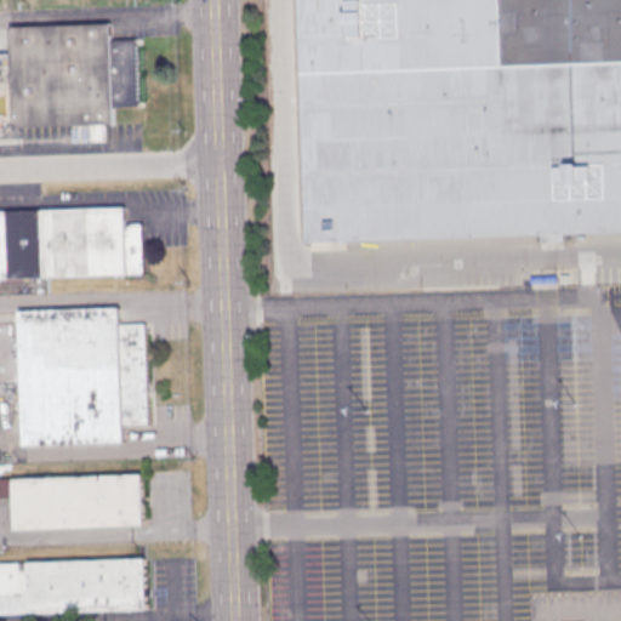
[(620,231),(563,233),(563,239),(541,240),(540,233),(308,240),(300,0),(620,0),(620,231)]
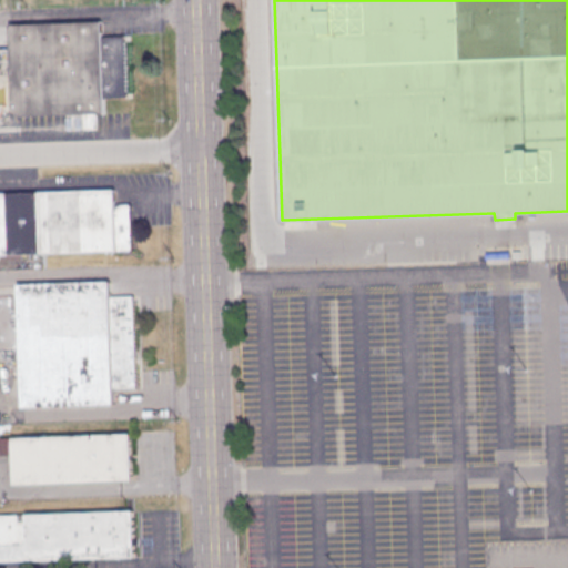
[(10,23),(101,20),(101,36),(124,36),(127,97),(104,97),(104,113),(12,117),(10,23)]
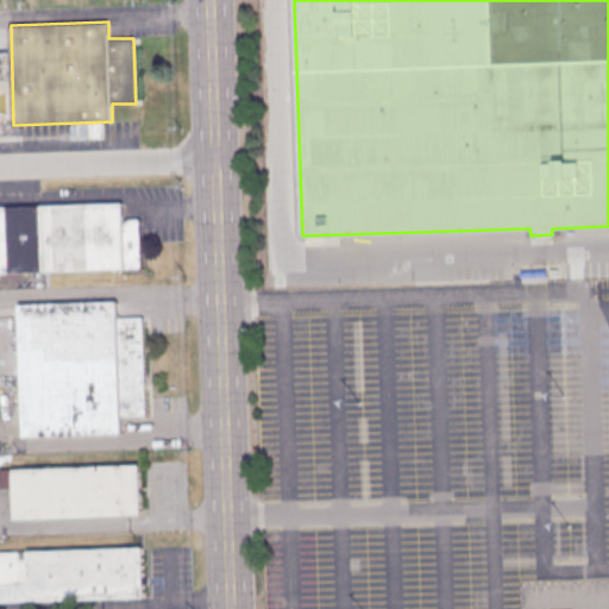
[(0,205),(123,202),(124,219),(139,219),(142,268),(0,271),(0,205)]
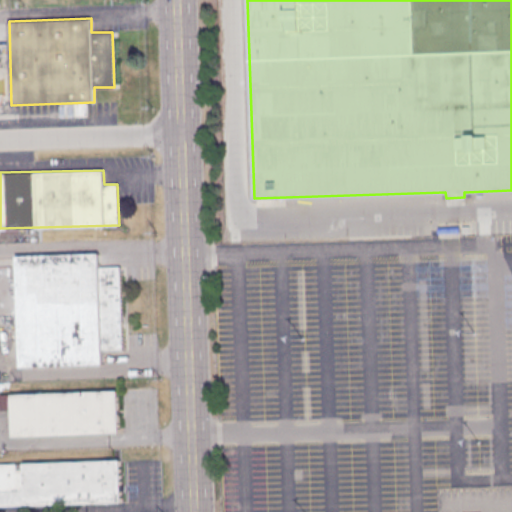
[(16,256),(99,253),(99,267),(120,267),(123,349),(102,350),(103,364),(20,366),(16,256)]
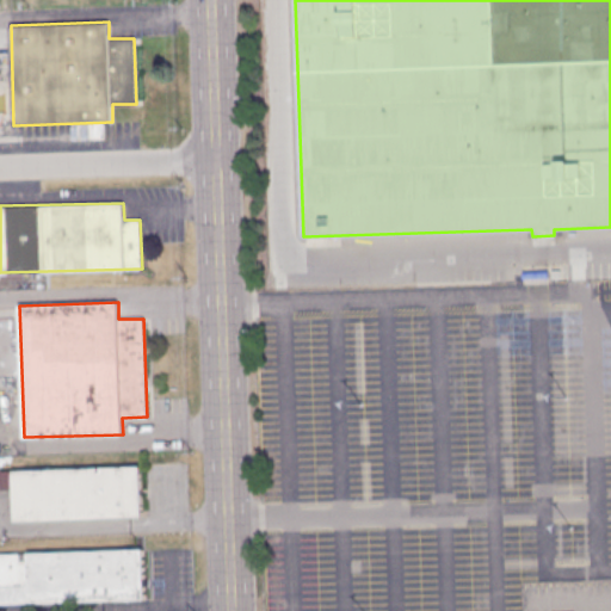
[(0,469),(141,466),(143,517),(14,520),(13,489),(0,489),(0,469)]
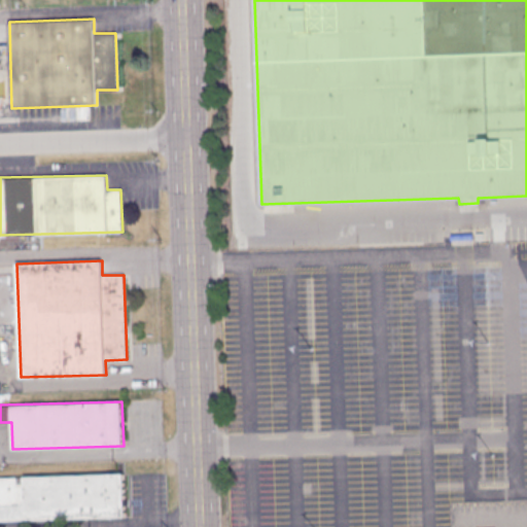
[(0,477),(124,473),(126,517),(0,520),(0,477)]
